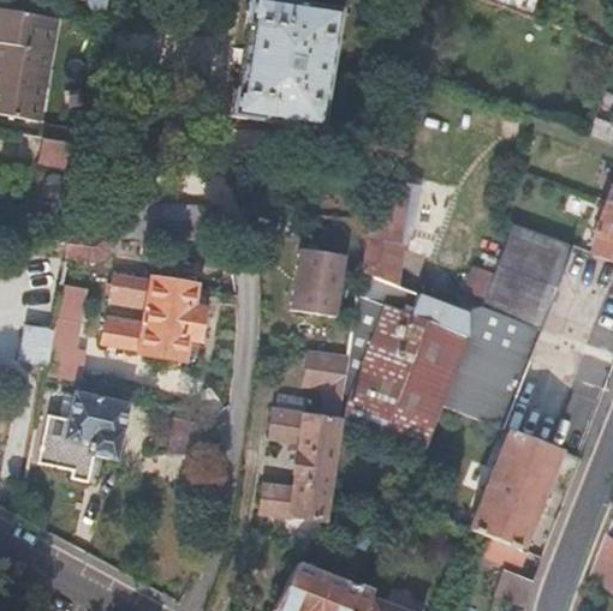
[(250,0),(248,18),(251,19),(240,85),(237,85),(233,109),(322,125),(341,6),(305,0),(250,0)]
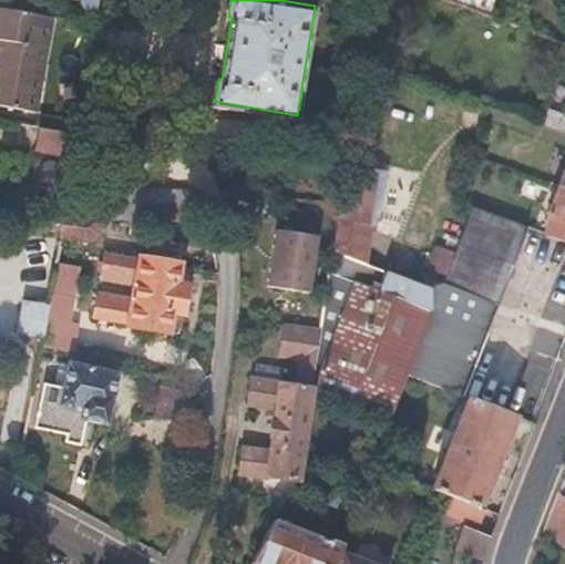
[(490,16),(495,0),(450,0),(450,1),(490,16)]
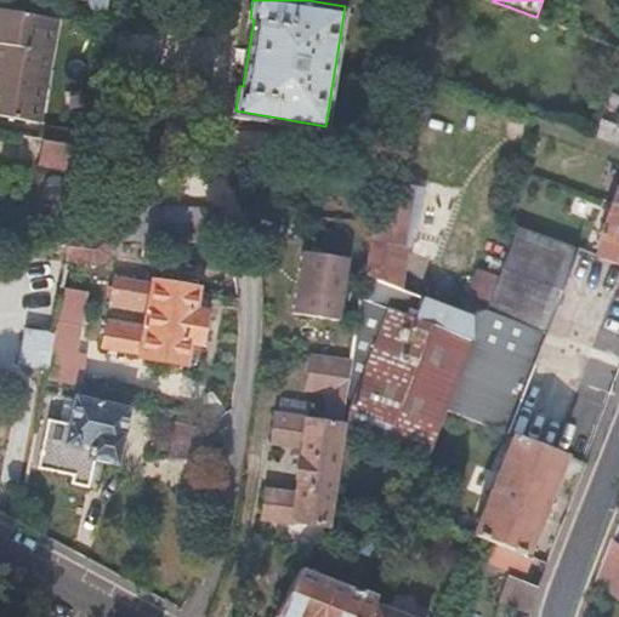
[(0,112),(40,120),(58,17),(0,6),(0,41),(3,43),(0,61),(0,112)]
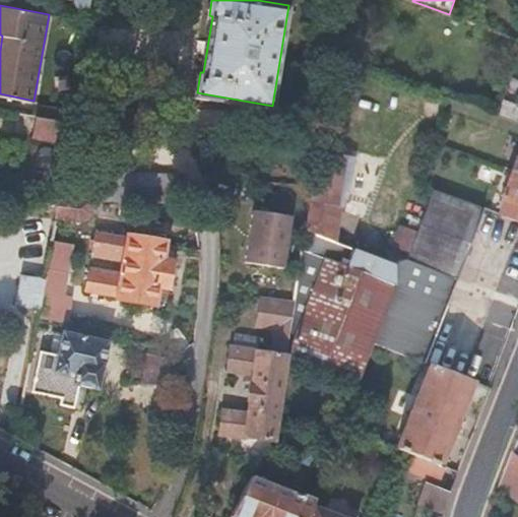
[(74,120),(39,114),(35,132),(70,139),(74,120)]
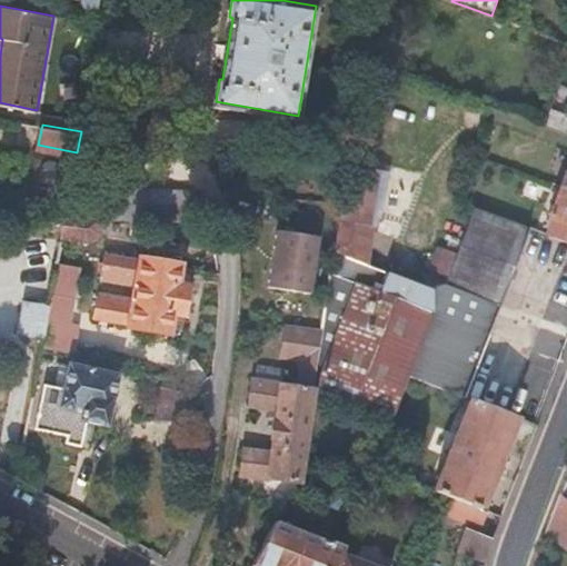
[(339,220),(335,251),(368,264),(374,227),(366,225),(371,191),(386,192),(389,174),(354,166),(346,221),(339,220)]
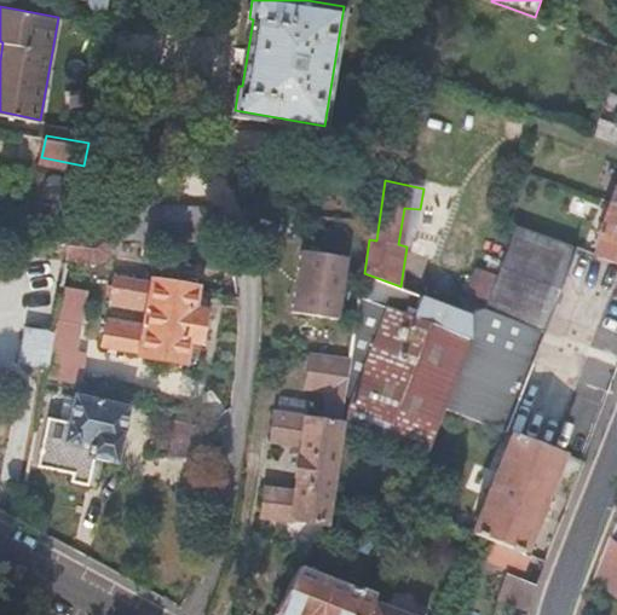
[(115,232),(212,235),(213,203),(85,202),(84,232),(115,232)]
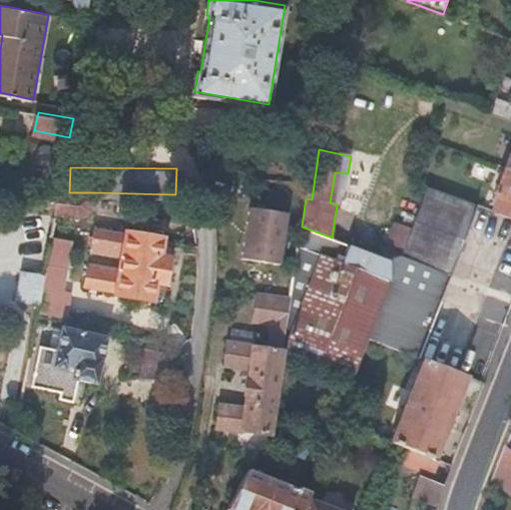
[(493,209),(510,215),(510,168),(506,167),(495,196),(497,198),(493,209)]
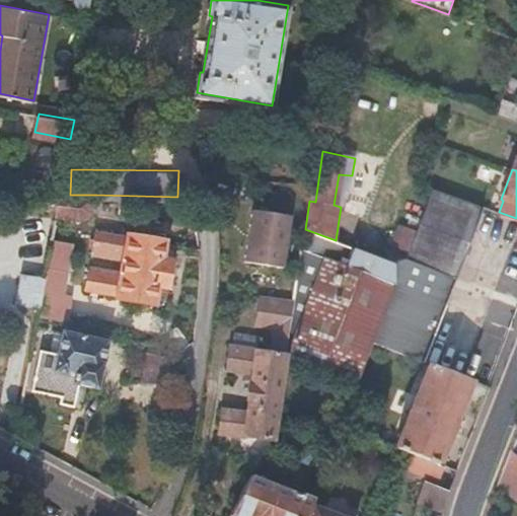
[(408,261),(455,279),(483,207),(432,190),(418,232),(411,250),(408,261)]
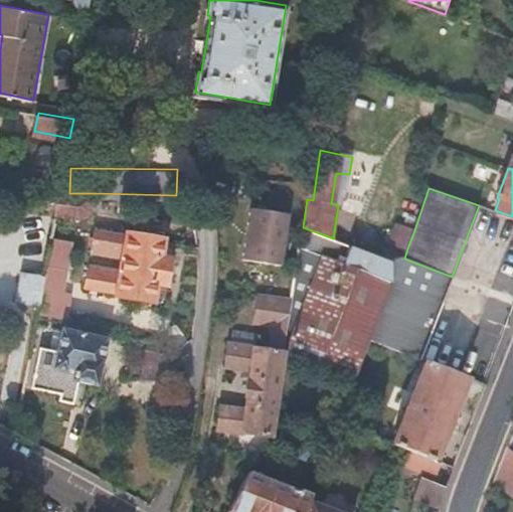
[(59,193),(57,199),(56,210),(80,214),(93,207),(96,193),(69,193),(59,193)]
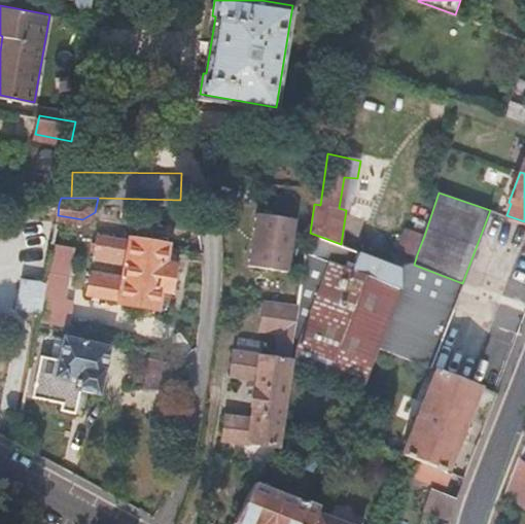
[(289,268),(298,215),(259,209),(252,262),(289,268)]
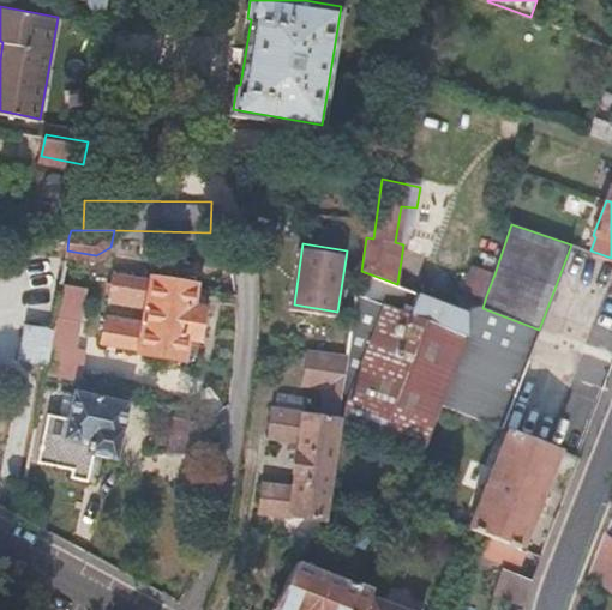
[(48,284),(60,287),(66,255),(53,254),(48,284)]
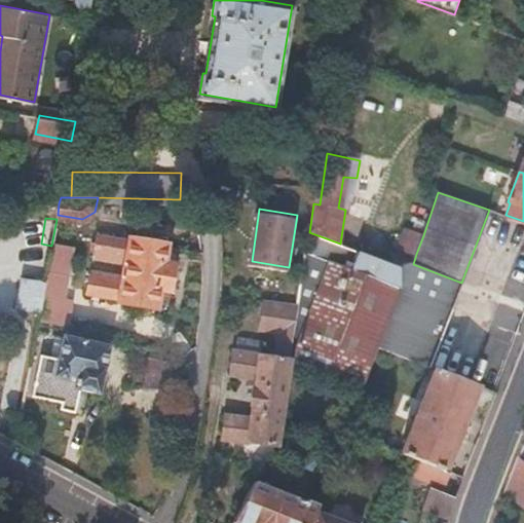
[(401,249),(416,254),(423,235),(408,229),(401,249)]
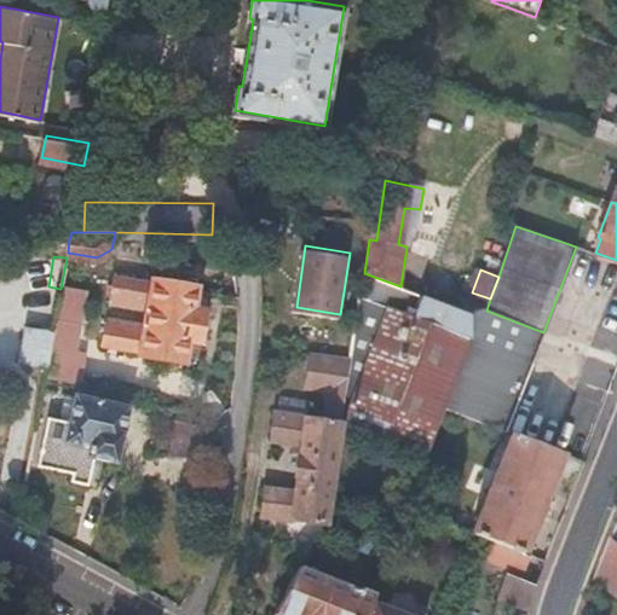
[(364,273),(352,355),(347,388),(342,422),(428,454),(448,404),(473,334),(472,314),(472,311),(468,311),(401,286),(364,273)]
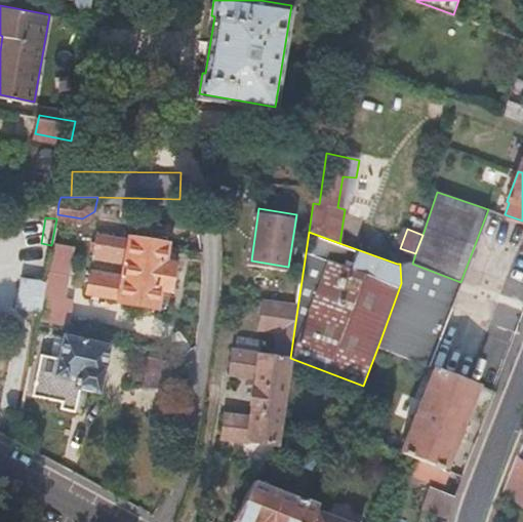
[(167,245),(97,233),(95,255),(127,262),(124,278),(120,277),(121,273),(114,272),(112,275),(106,274),(106,270),(91,268),(89,290),(159,303),(162,286),(169,287),(173,262),(165,261),(167,245)]
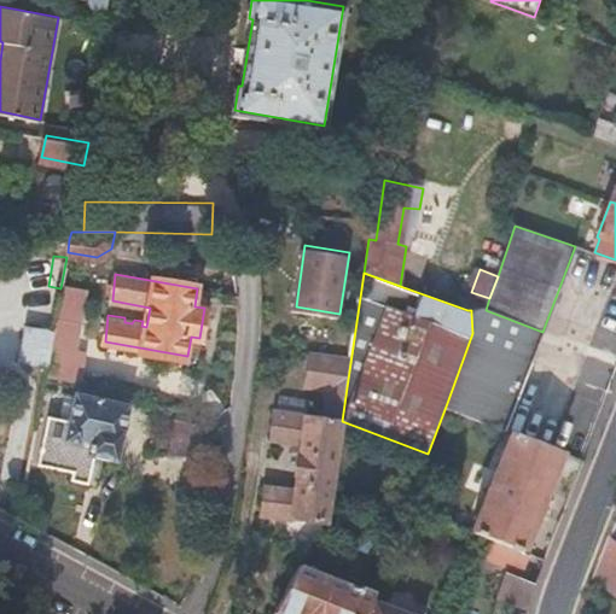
[(60,288),(57,313),(81,316),(86,293),(60,288)]
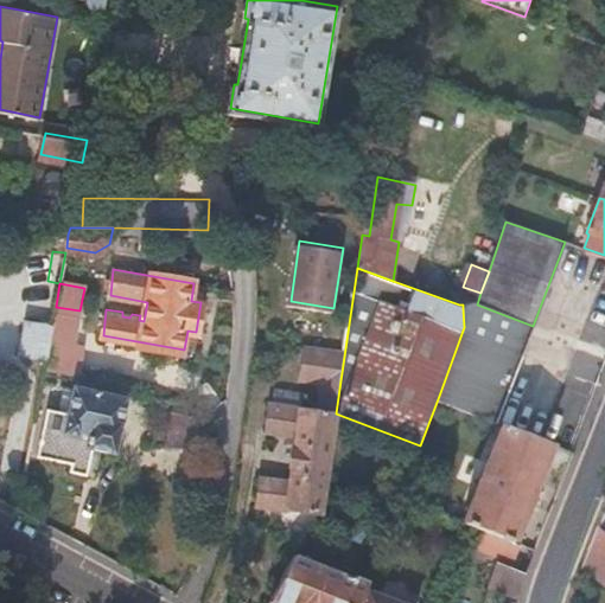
[(477,305),(463,305),(463,308),(471,320),(491,328),(527,341),(533,326),(477,305)]
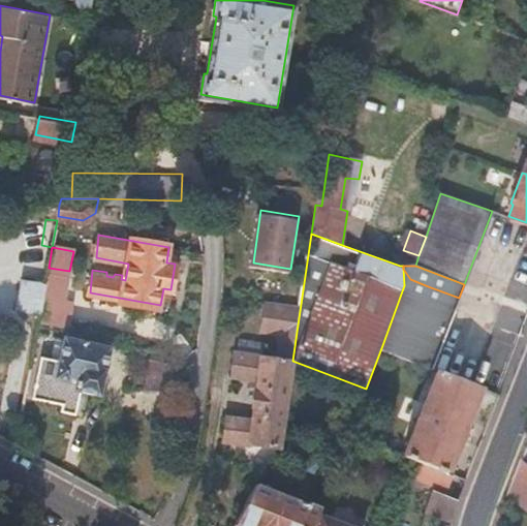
[(16,308),(40,312),(43,294),(47,280),(22,276),(16,308)]
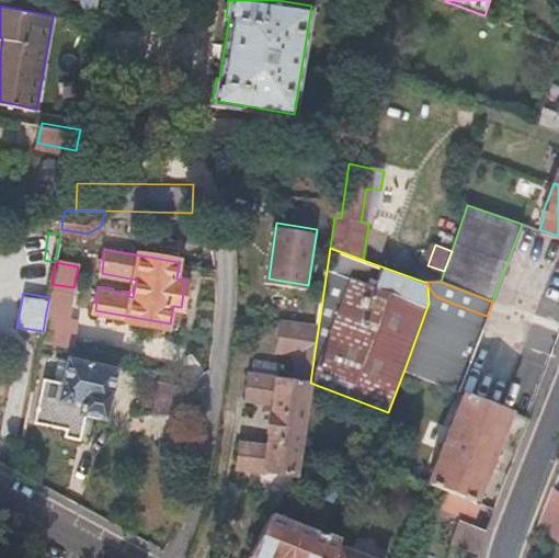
[(429,303),(406,366),(459,388),(487,316),(454,304),(429,303)]
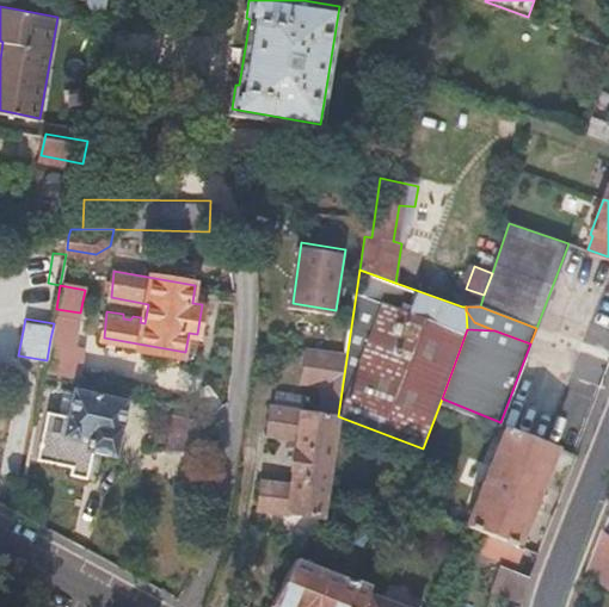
[(47,360),(45,372),(78,379),(85,345),(50,339),(47,360)]
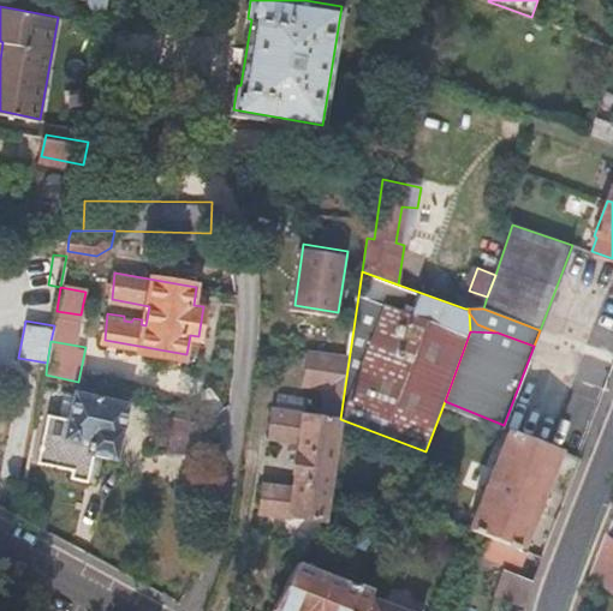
[(345,385),(350,353),(313,349),(309,382),(329,383),(345,385)]
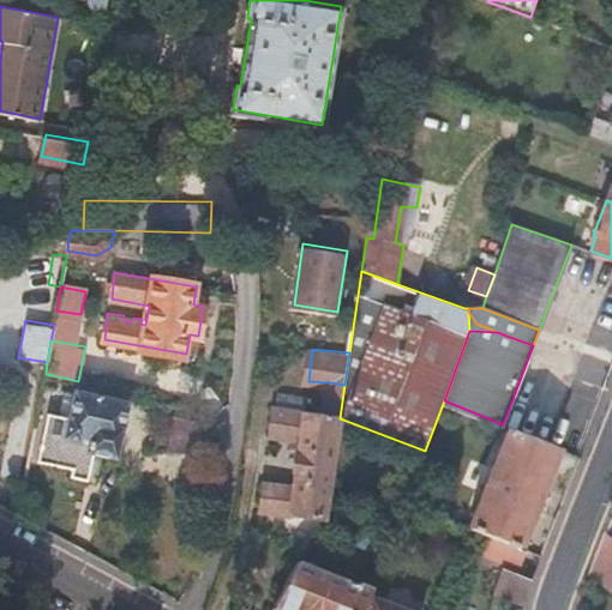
[(340,418),(345,385),(329,382),(327,412),(276,406),(273,435),(299,438),(294,485),(264,483),(262,507),(325,514),(340,418)]
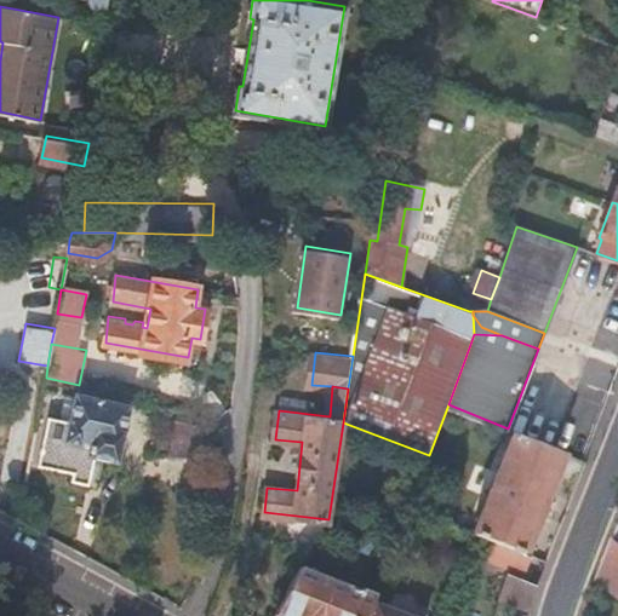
[(119,455),(130,406),(79,393),(70,430),(49,425),(41,461),(74,467),(72,476),(91,481),(97,453),(109,459),(119,455)]
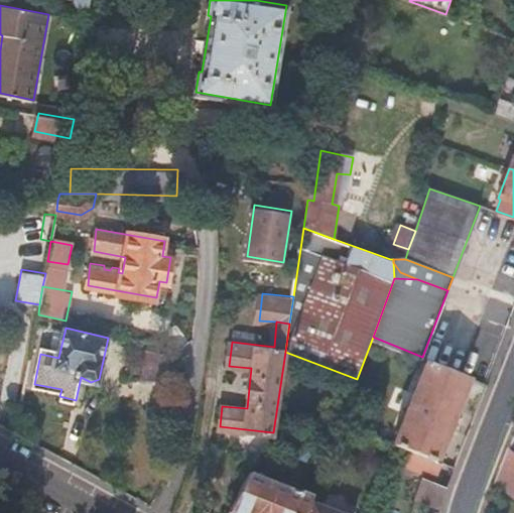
[(145,377),(178,378),(179,355),(175,353),(148,347),(145,377)]
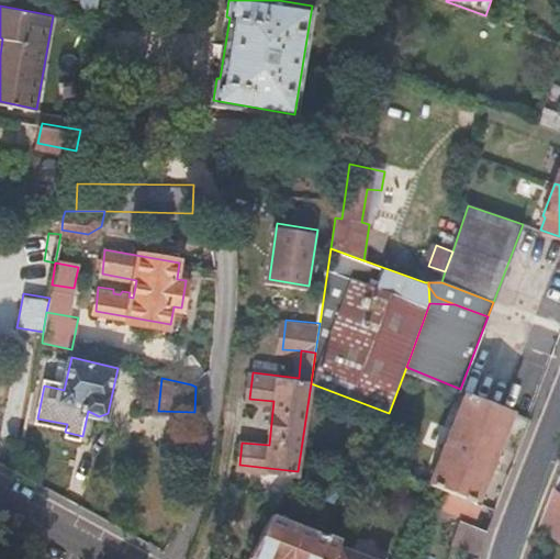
[(474,500),(511,410),(466,391),(429,481),(438,484),(474,500)]
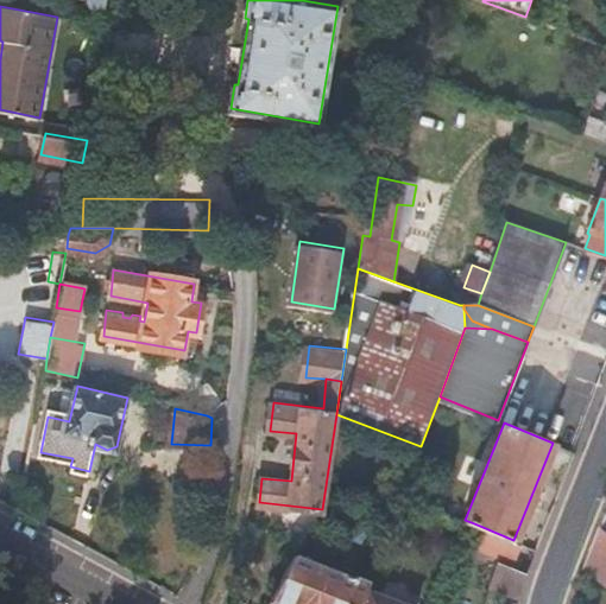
[(605,522),(603,529),(589,560),(605,574),(605,522)]
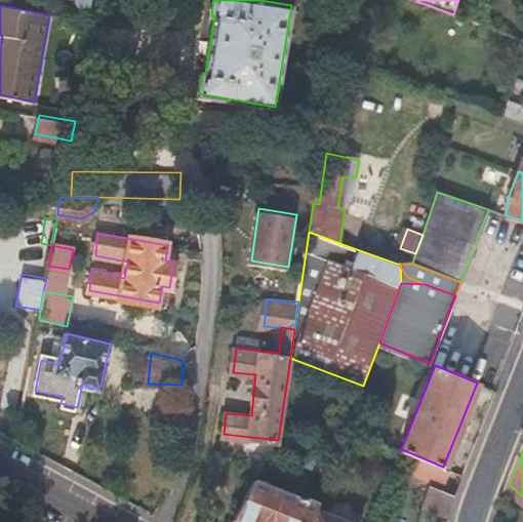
[(431,484),(439,487),(447,469),(443,467),(409,452),(402,472),(431,484)]
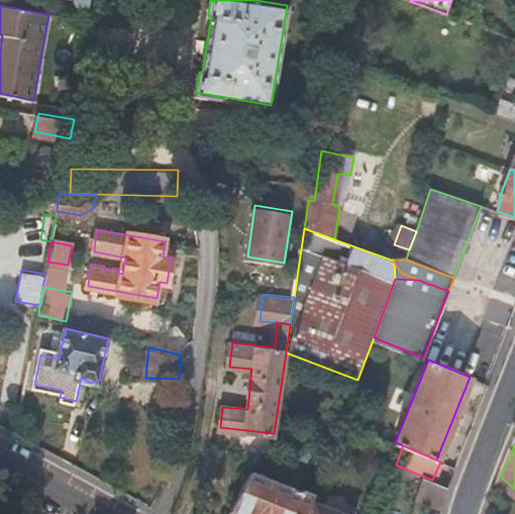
[(231,511),(237,513),(306,513),(314,494),(299,488),(297,489),(253,471),(231,511)]
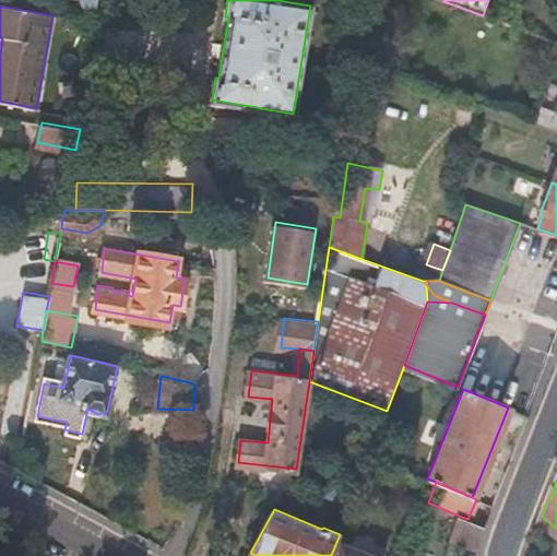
[(451,540),(476,551),(476,548),(480,548),(487,527),(467,519),(459,516),(451,540)]
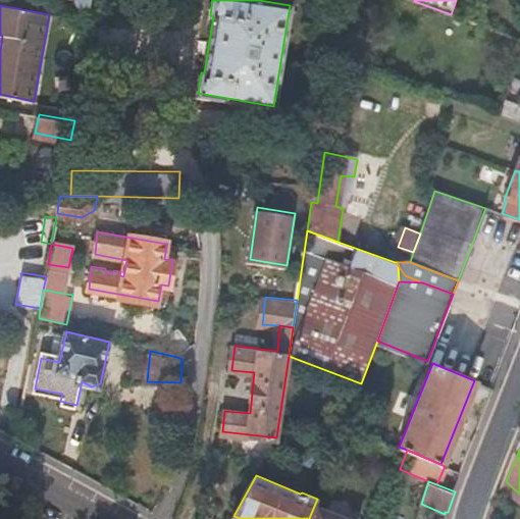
[(519,494),(506,481),(503,489),(519,505),(519,494)]
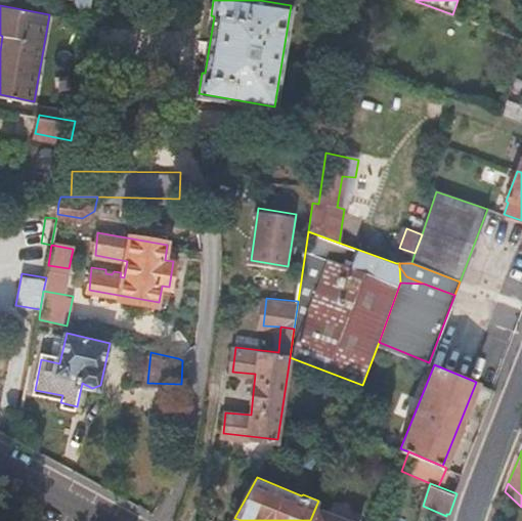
[(355,520),(320,509),(315,520),(355,520)]
